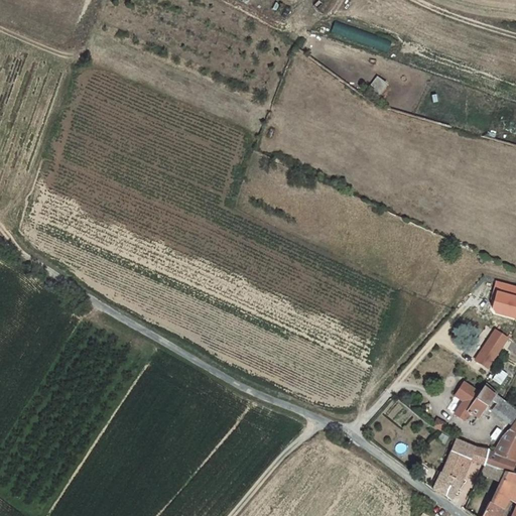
[(389,51),(393,40),(336,21),(332,32),(389,51)]
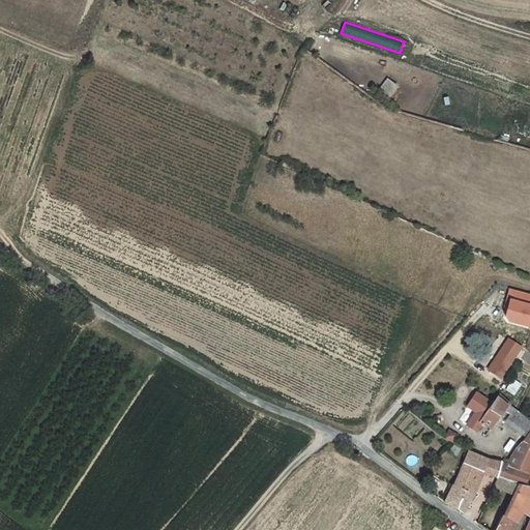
[(379,94),(392,98),(398,84),(385,79),(379,94)]
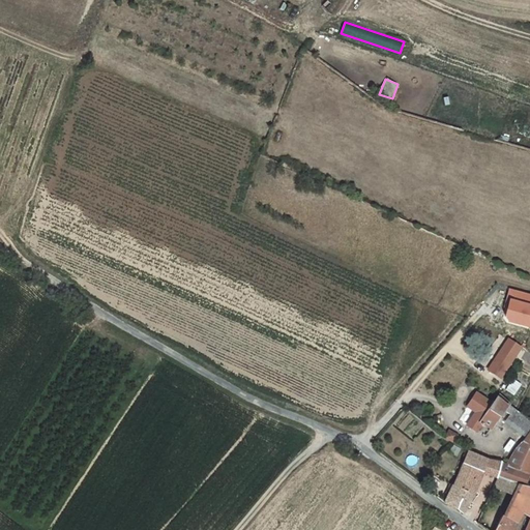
[(529,295),(510,286),(500,304),(505,317),(529,328),(529,295)]
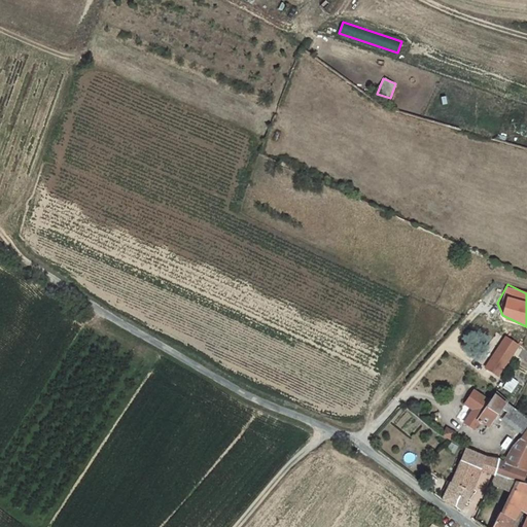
[(503,340),(484,370),(495,378),(515,348),(503,340)]
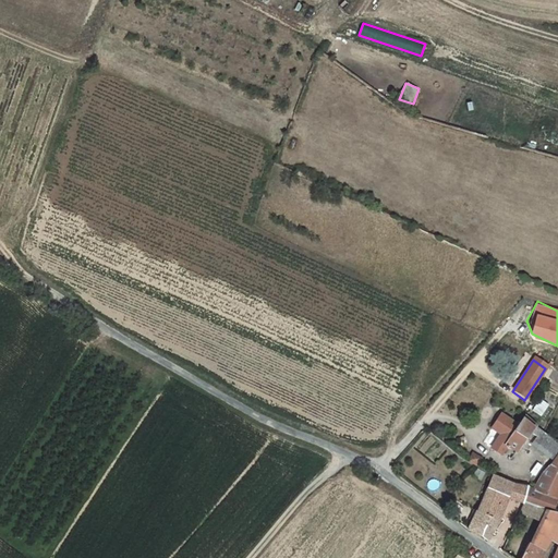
[(534,411),(541,416),(549,407),(543,401),(534,411)]
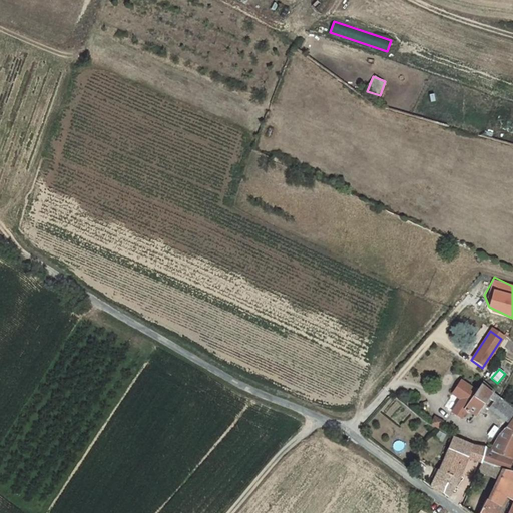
[(468,406),(477,392),(460,382),(451,394),(461,401),(468,406)]
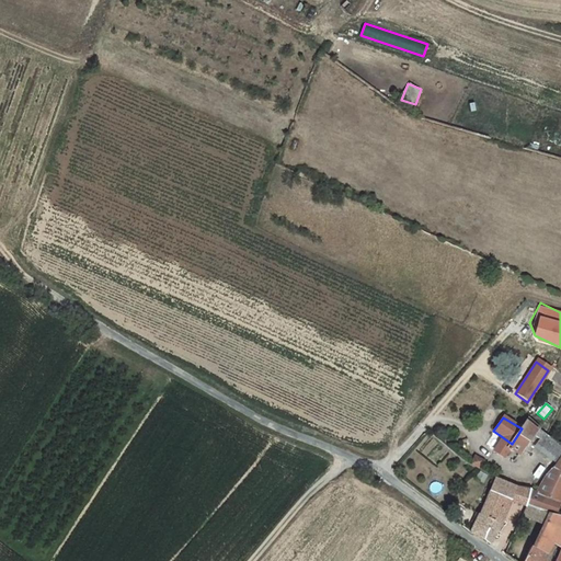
[(539,428),(527,420),(522,428),(512,444),(504,438),(494,451),(505,458),(510,451),(521,459),(539,428)]
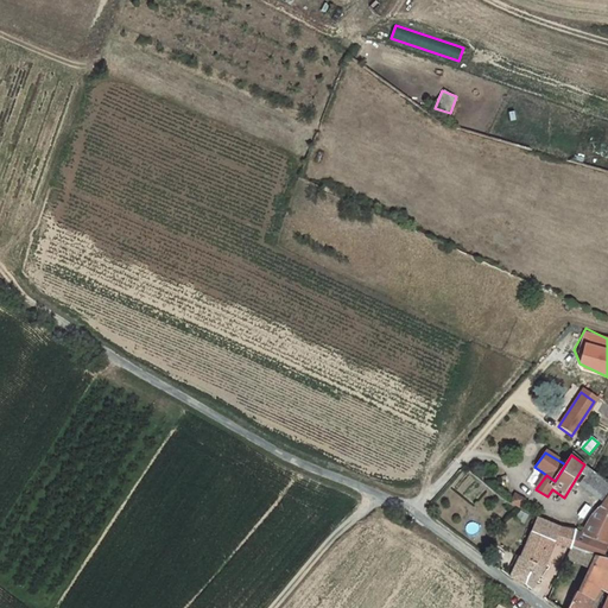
[(512,507),(520,512),(526,500),(514,494),(508,505),(512,507)]
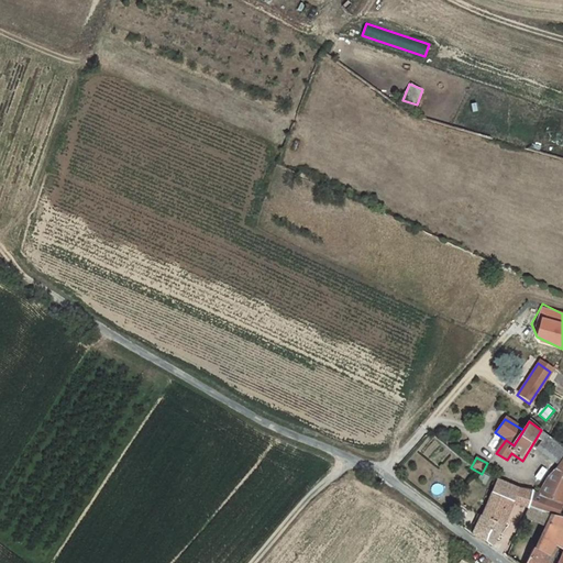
[(562,474),(554,470),(545,484),(559,489),(553,499),(562,503),(562,474)]
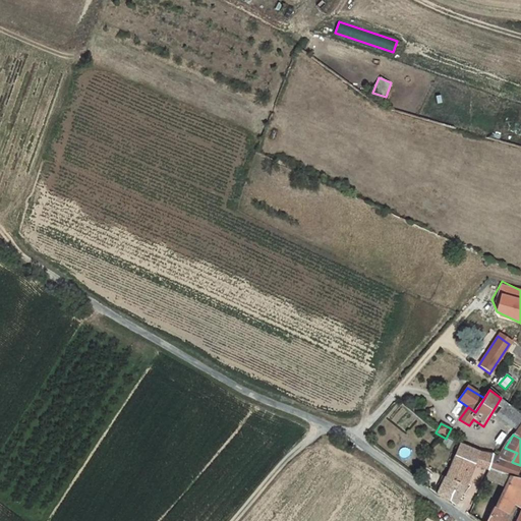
[(464,447),(460,446),(439,496),(445,500),(451,502),(457,506),(467,489),(470,482),(472,478),(477,467),(491,471),(497,457),(486,455),(479,453),(472,450),(468,449),(464,447)]
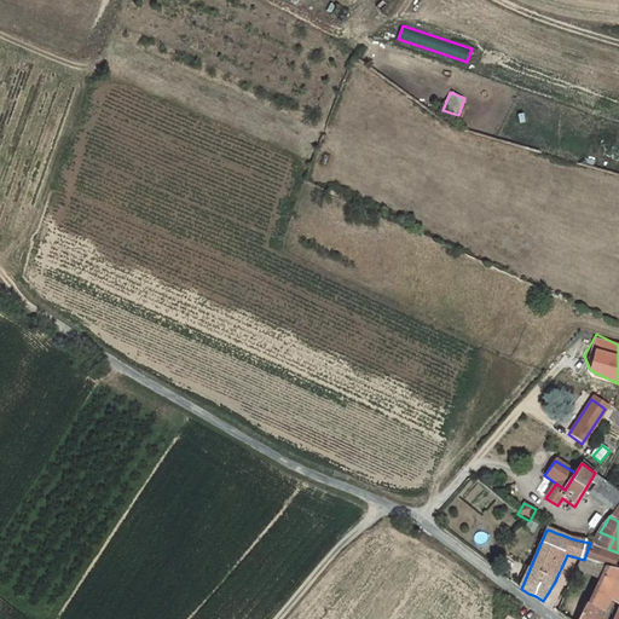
[(614,538),(600,532),(593,544),(608,549),(614,538)]
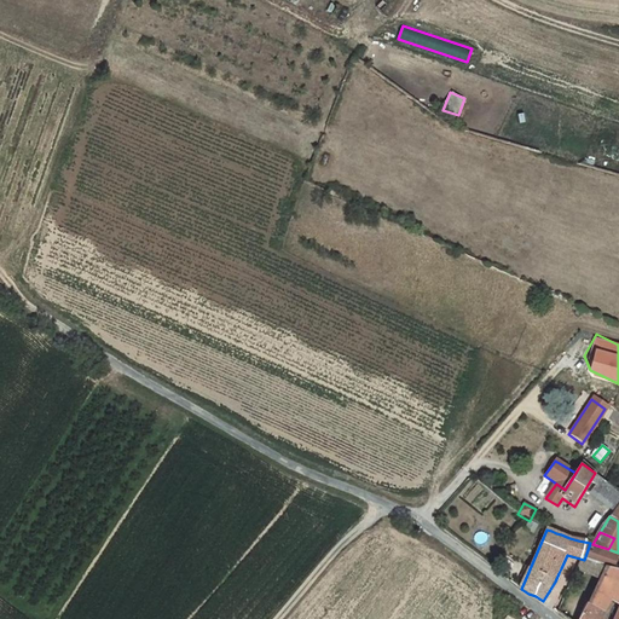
[(609,568),(618,553),(608,549),(593,544),(590,543),(584,560),(599,565),(605,566),(609,568)]
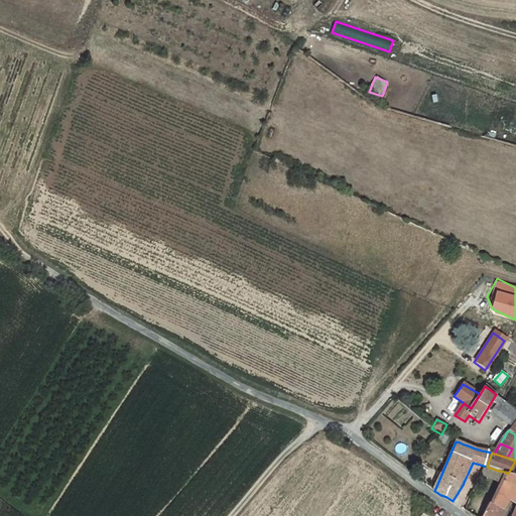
[(493,494),(504,472),(499,471),(487,467),(481,490),(493,494)]
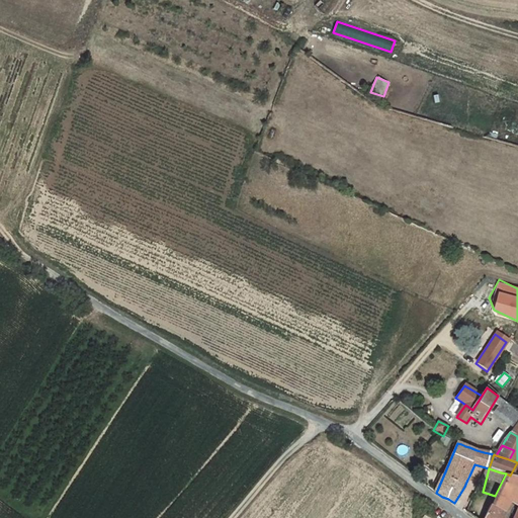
[(517,477),(510,476),(506,473),(495,496),(499,498),(494,506),(492,505),(485,517),(503,517),(512,502),(517,490),(517,477)]
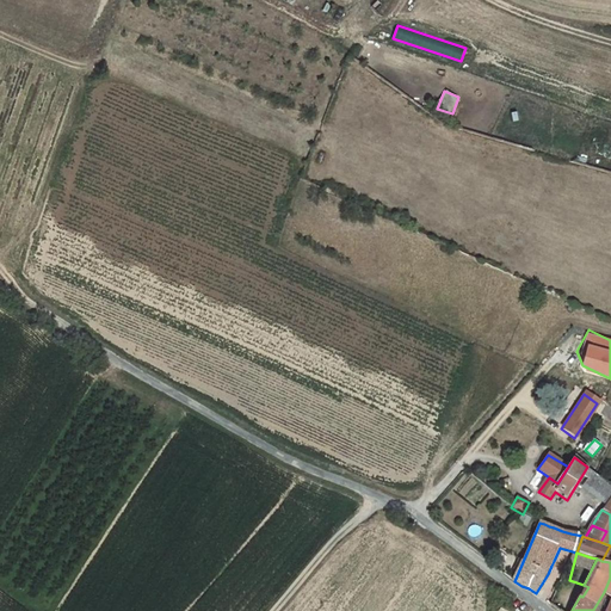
All buildings are outlined.
